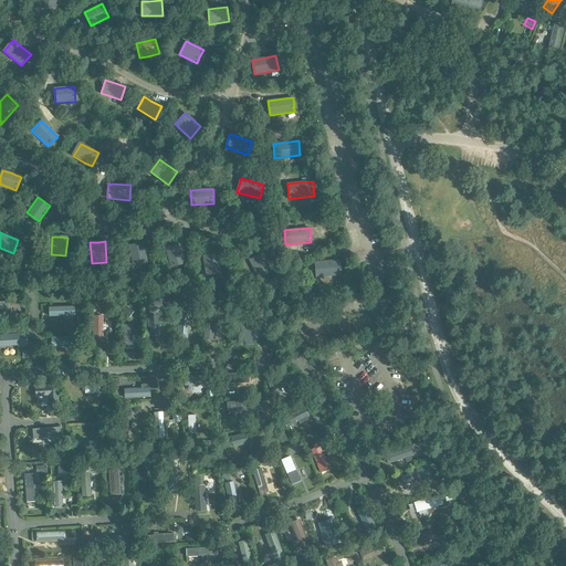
[(136,244),(128,245),(133,265),(147,263),(144,243),(136,244)]
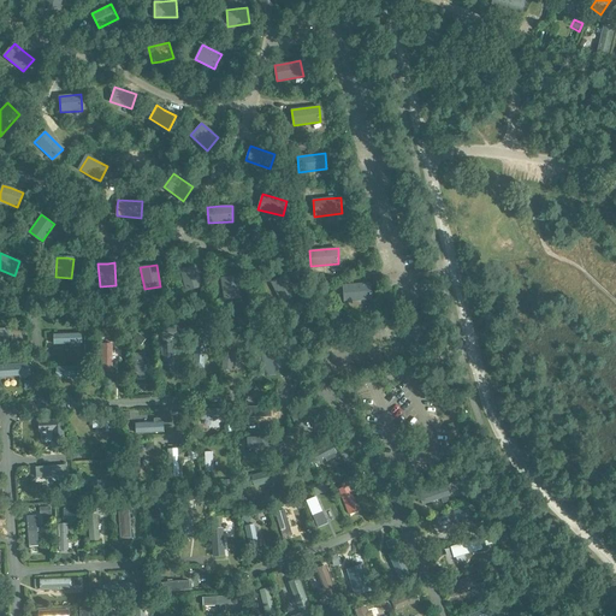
[(188,267),(181,270),(185,291),(201,288),(195,266),(188,267)]
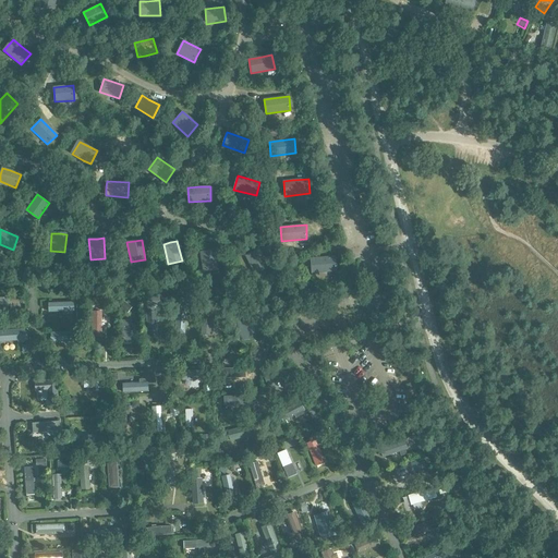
[(207,251),(201,252),(204,273),(218,270),(215,250),(207,251)]
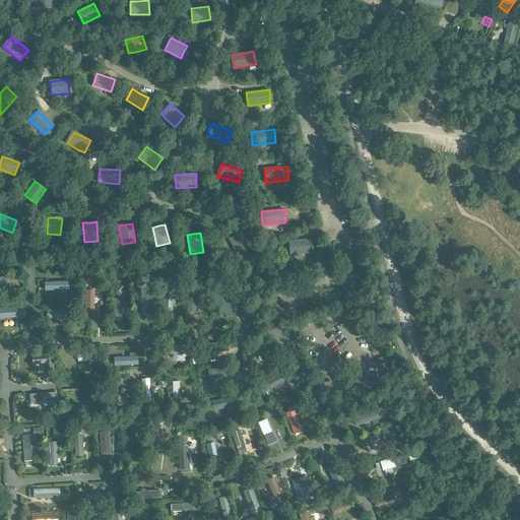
[(250,249),(241,233),(237,235),(229,240),(238,256),(250,249)]
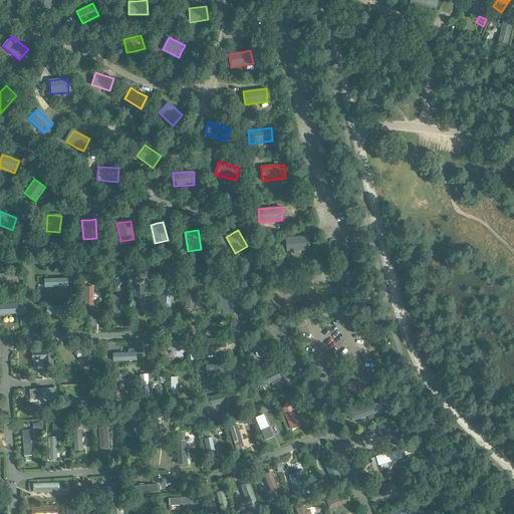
[(296,238),(285,238),(286,251),(310,249),(309,237),(296,238)]
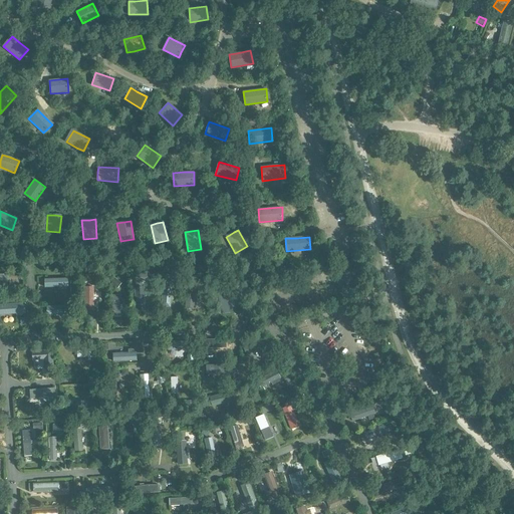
[(18,274),(0,274),(0,281),(10,281),(10,284),(15,284),(15,281),(18,281),(18,274)]
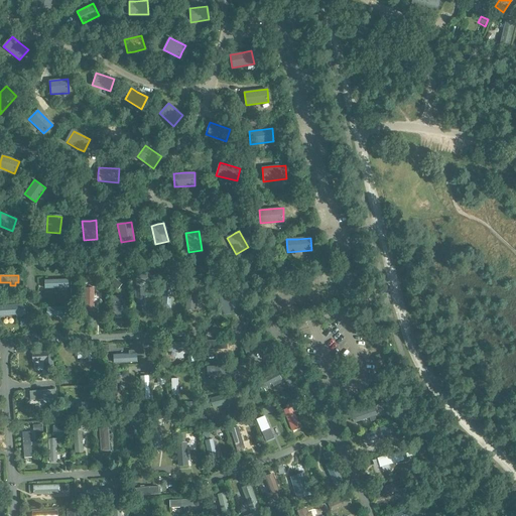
[(186,282),(185,310),(194,310),(195,298),(198,298),(198,293),(195,292),(195,283),(186,282)]
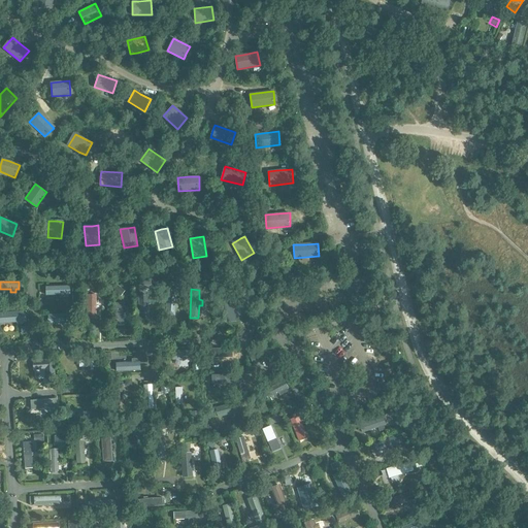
[(236,299),(232,299),(224,299),(224,320),(232,320),(232,306),(236,306),(236,299)]
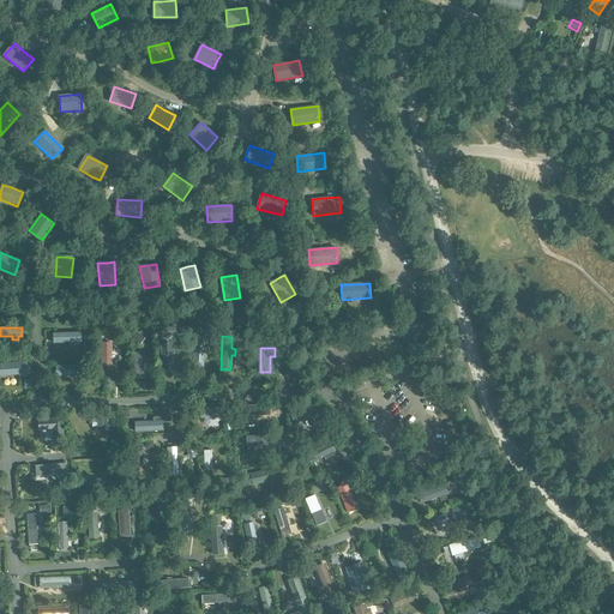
[(80,377),(84,375),(84,365),(56,366),(56,378),(76,377),(76,380),(80,380),(80,377)]
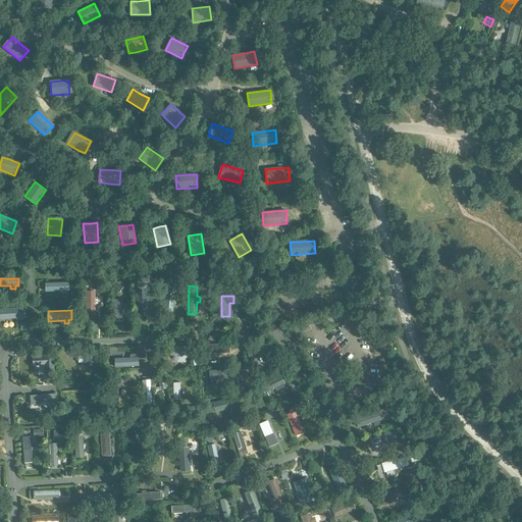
[(206,359),(229,358),(228,350),(206,350),(206,359)]
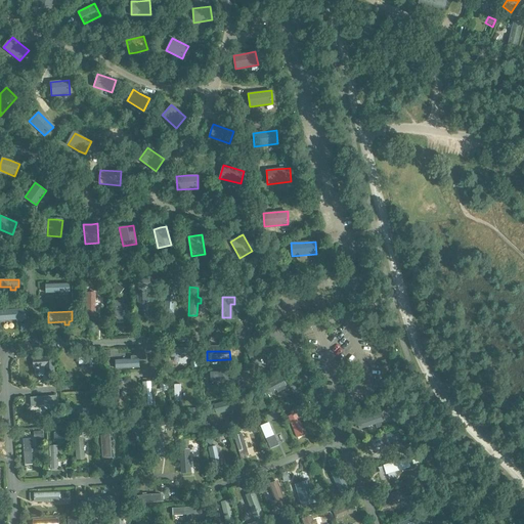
[(115,360),(116,369),(139,368),(139,359),(136,359),(135,356),(131,356),(131,359),(115,360)]
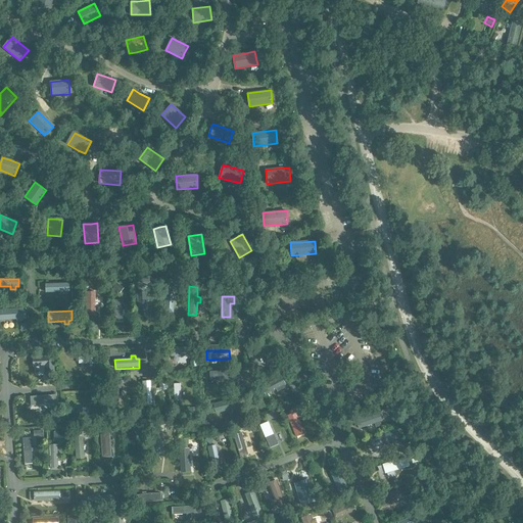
[(34,367),(45,366),(45,376),(54,375),(53,357),(34,358),(34,367)]
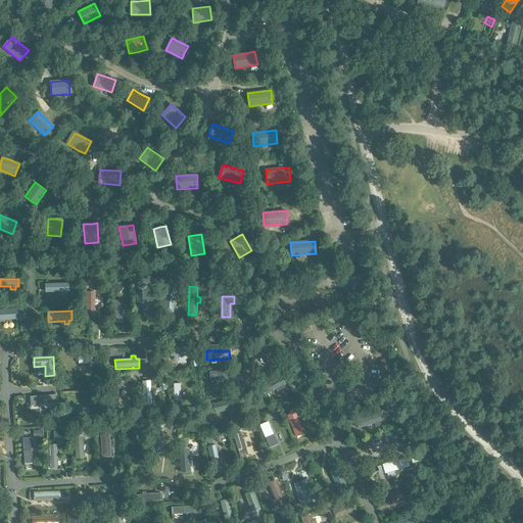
[(286,384),(282,377),(262,387),(266,394),(274,390),(276,394),(282,391),(280,387),(286,384)]
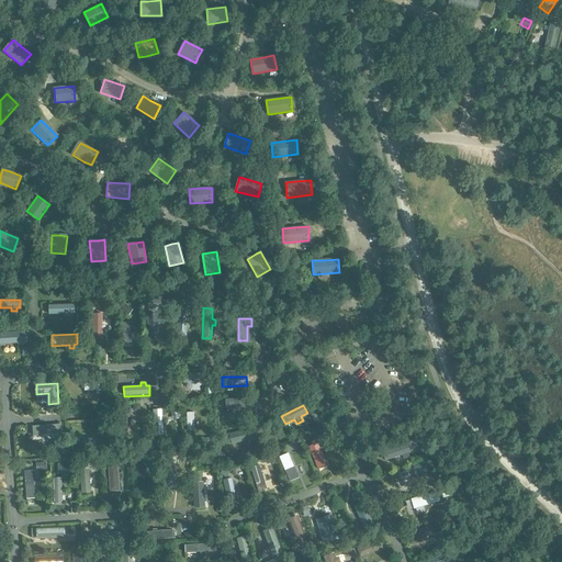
[(120,433),(128,431),(127,411),(119,411),(119,416),(116,416),(116,428),(120,428),(120,433)]
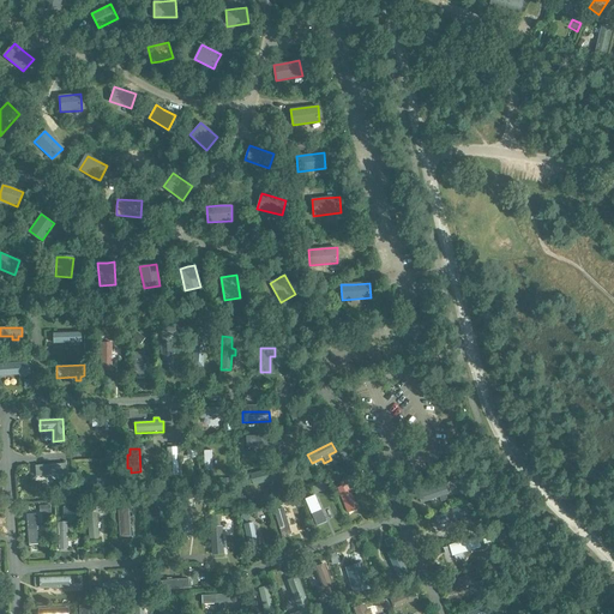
[(350,457),(343,461),(347,467),(354,463),(350,457)]
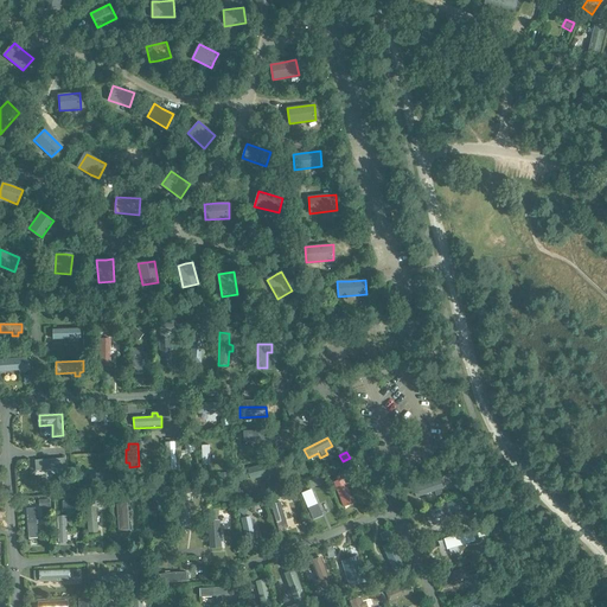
[(251,480),(273,474),(270,464),(248,470),(251,480)]
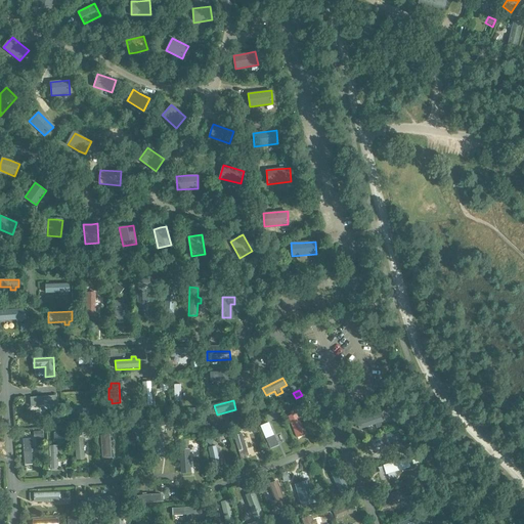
[(380,416),(357,424),(360,430),(375,424),(377,428),(381,427),(380,423),(383,422),(380,416)]
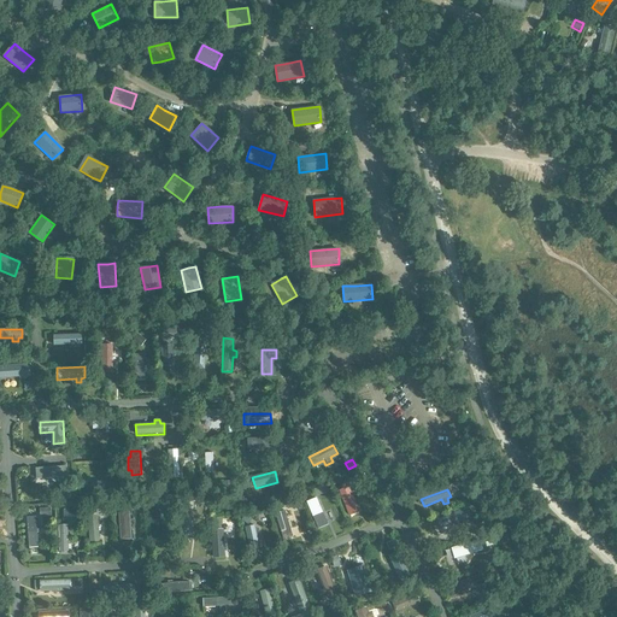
[(338,499),(350,527),(360,522),(348,494),(338,499)]
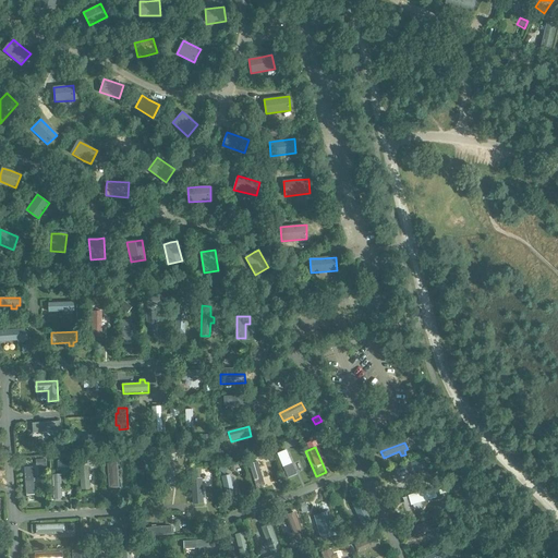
[(424,460),(396,470),(399,478),(412,474),(413,476),(419,474),(417,472),(426,469),(424,460)]
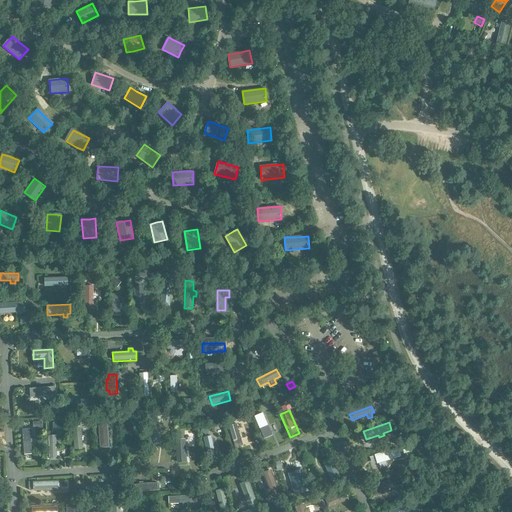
[(206,435),(210,430),(204,426),(200,432),(206,435)]
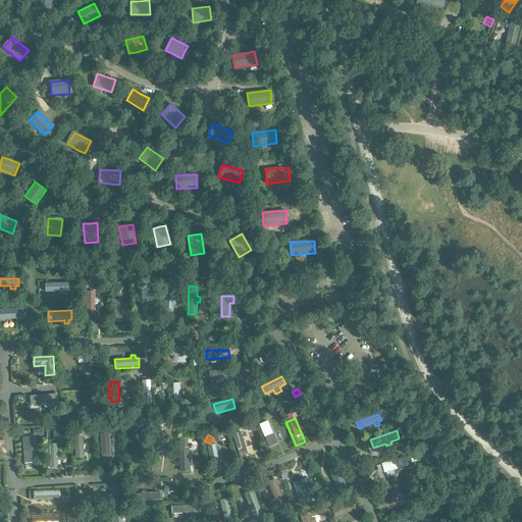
[(242,442),(236,444),(239,459),(245,458),(242,442)]
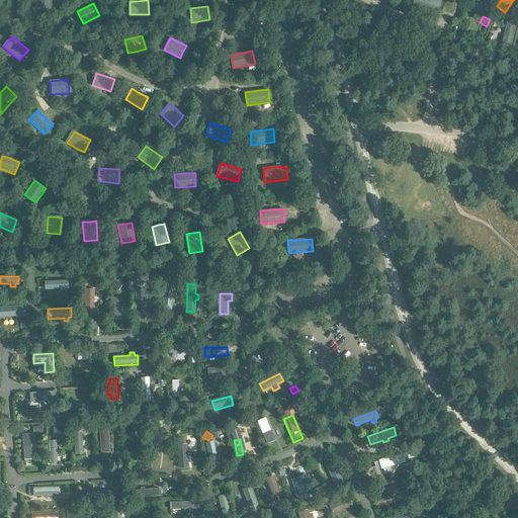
[(218,443),(214,444),(214,441),(205,443),(210,465),(219,463),(216,449),(219,449),(218,443)]
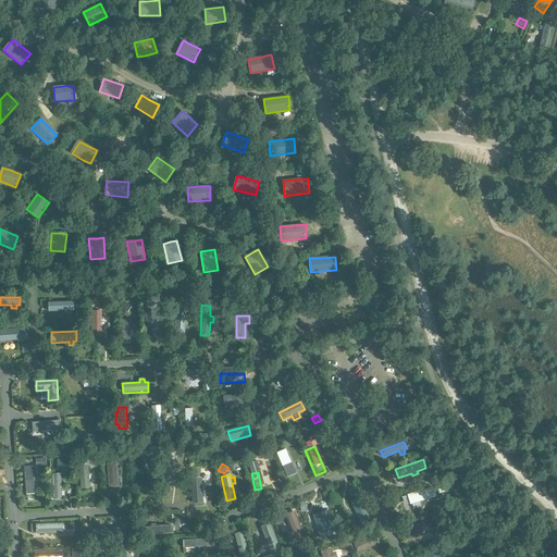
[(292,539),(295,537),(296,542),(306,537),(296,510),(286,515),(293,532),(289,533),(292,539)]
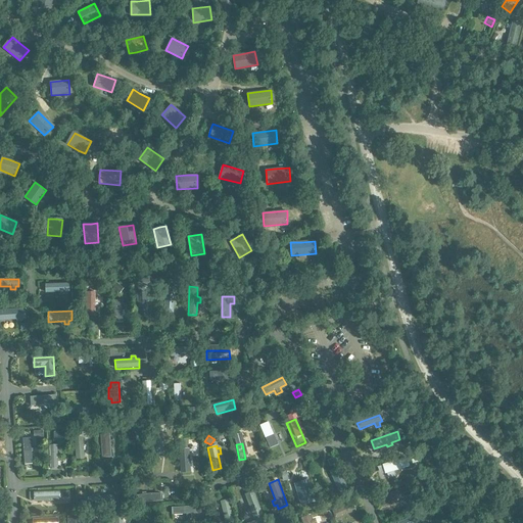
[(294,484),(301,507),(316,502),(308,480),(294,484)]
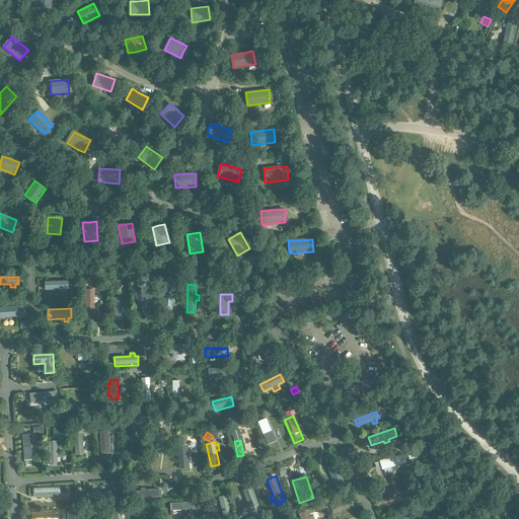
[(247,512),(250,511),(252,515),(262,511),(252,488),(243,491),(249,506),(245,507),(247,512)]
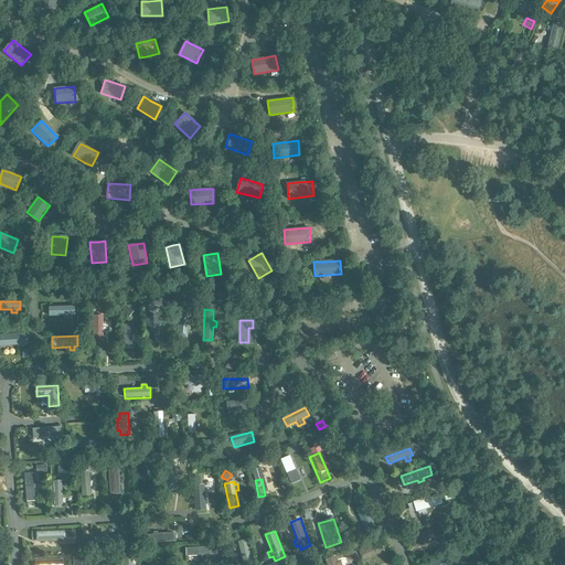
[(100,535),(100,537),(96,539),(96,547),(124,546),(123,536),(105,537),(105,535),(100,535)]
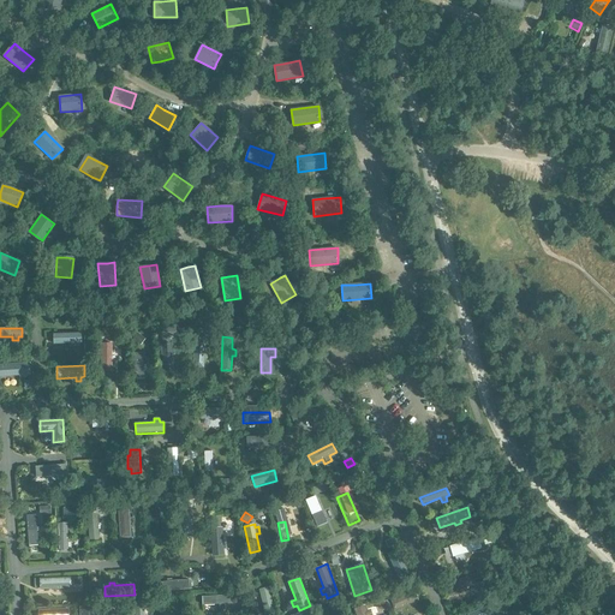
[(457,604),(473,597),(470,590),(453,598),(457,604)]
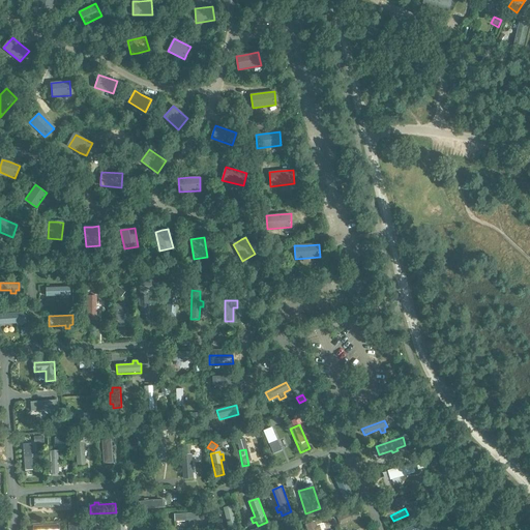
[(194,521),(199,521),(199,513),(175,514),(175,522),(189,521),(189,526),(195,526),(194,521)]
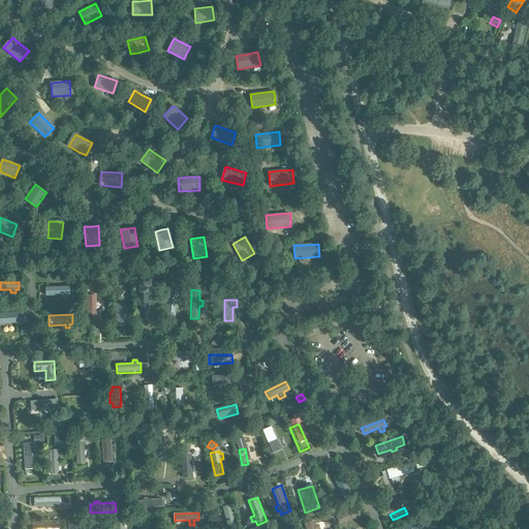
[(101,522),(103,528),(111,525),(107,519),(101,522)]
